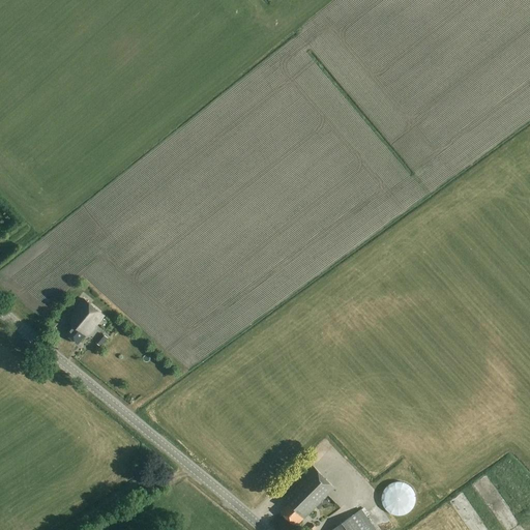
[(86,335),(104,315),(83,298),(66,319),(71,324),(64,333),(78,344),(85,334),(86,335)]
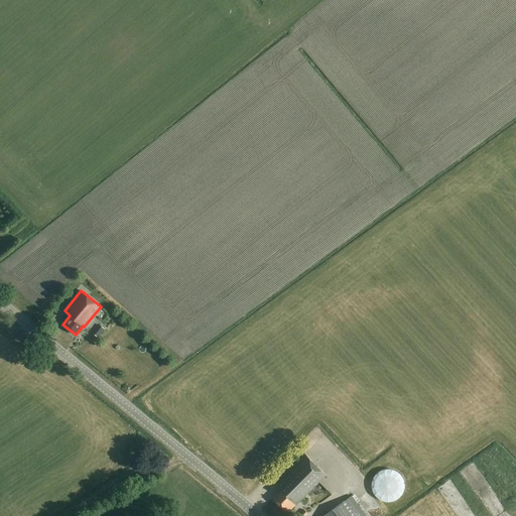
[(288,512),(317,482),(325,474),(304,454),(275,485),(280,490),(272,499),(284,511),(285,509),(288,512)]
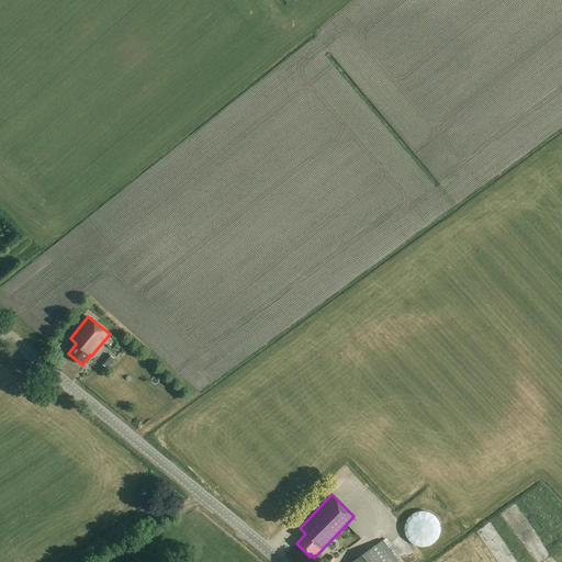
[(513,503),(499,510),(505,523),(519,515),(513,503)]
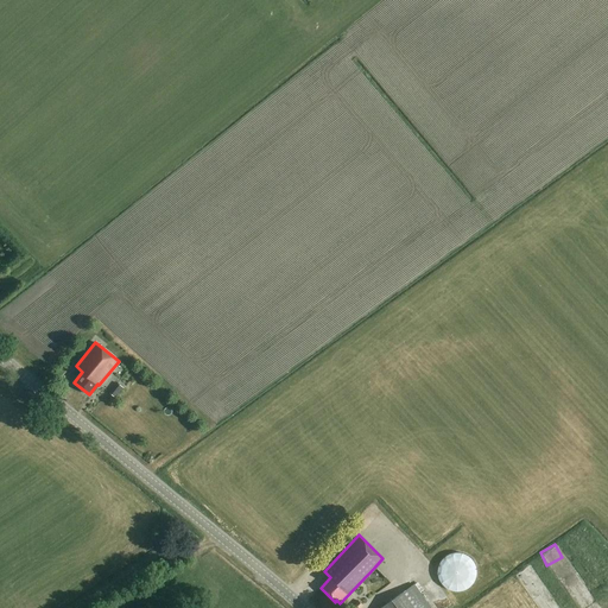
[(457,593),(458,591),(461,591),(462,591),(464,590),(466,590),(468,589),(469,588),(470,587),(472,586),(473,583),(474,582),(475,580),(475,578),(476,576),(476,575),(476,572),(476,571),(476,569),(475,568),(475,565),(474,564),(473,562),(472,561),(470,559),(469,558),(468,557),(466,556),(464,555),(462,555),(461,553),(458,553),(457,553),(455,553),(454,553),(451,555),(450,555),(448,556),(447,557),(444,558),(443,559),(442,561),(441,562),(439,564),(439,565),(438,568),(438,569),(438,571),(438,572),(438,575),(438,576),(438,578),(439,580),(439,582),(441,583),(442,586),(443,587),(444,588),(447,589),(448,590),(450,590),(451,591),(454,591),(455,591),(457,593)]
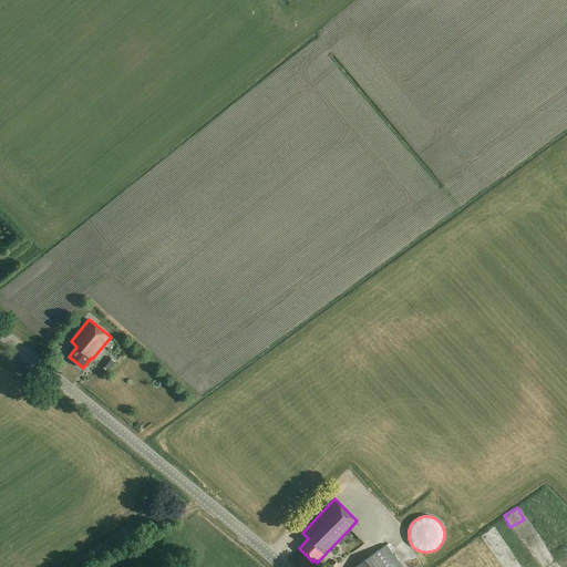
[(401,566),(387,545),(354,566),(401,566)]
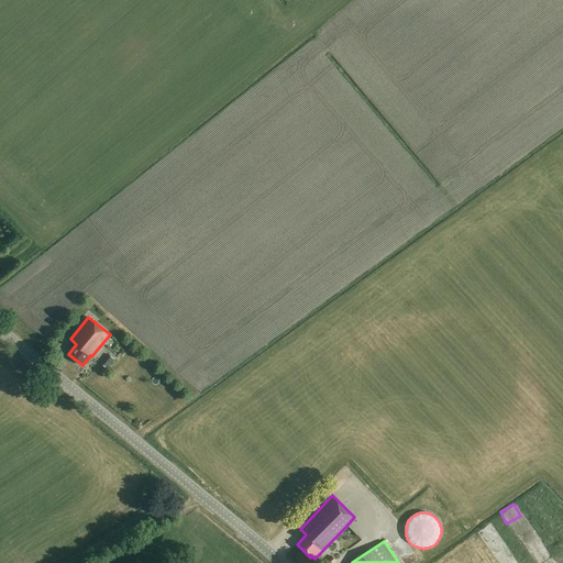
[(467,562),(470,560),(461,549),(452,555),(457,562),(467,562)]
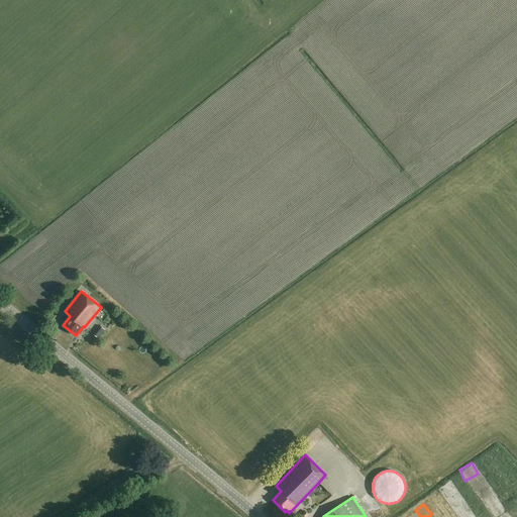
All buildings are outlined.
